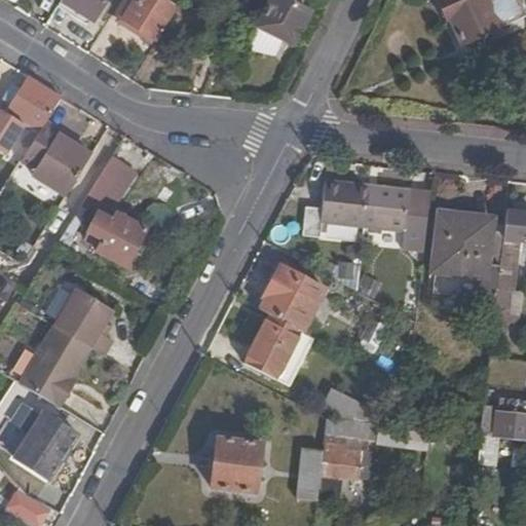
[(60,0),(60,1),(73,9),(79,12),(92,22),(105,0),(60,0)]
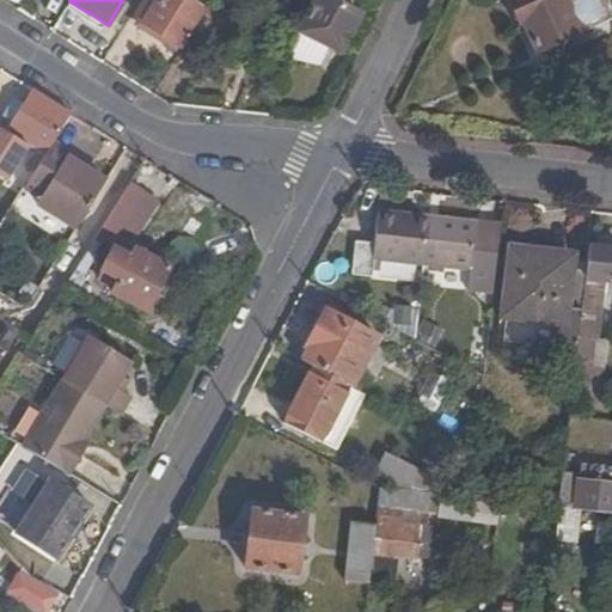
[(155,0),(141,23),(181,48),(202,14),(179,0),(178,0),(155,0)]
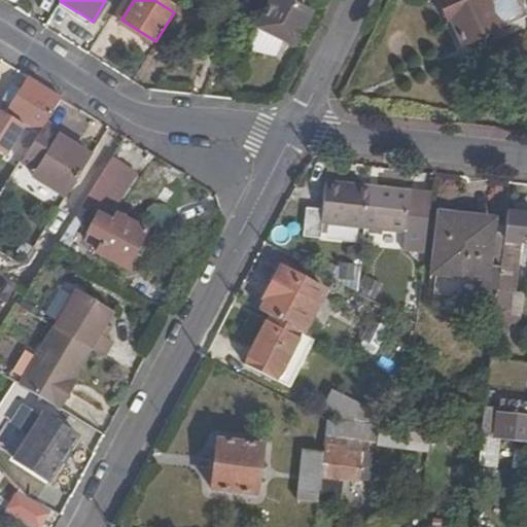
[(292,46),(309,14),(281,0),(269,0),(255,27),(281,40),(292,46)]
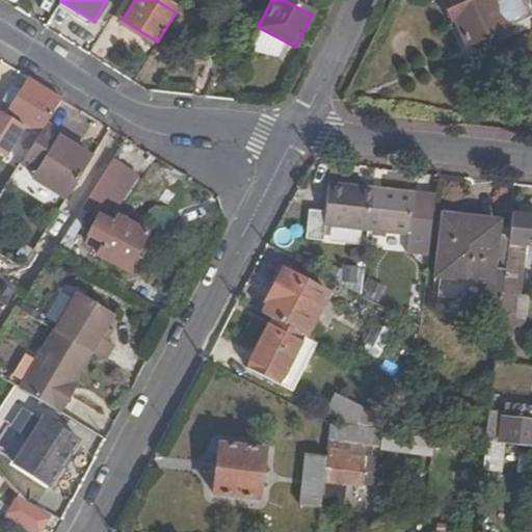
[(444,0),(451,16),(454,16),(463,38),(502,21),(491,0),(444,0)]
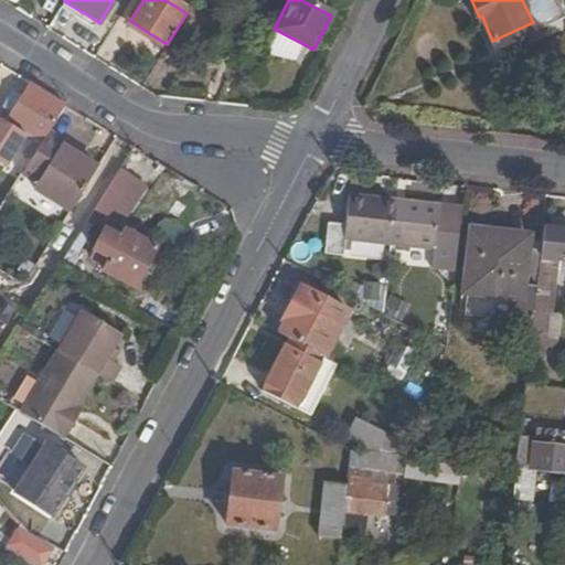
[(532,0),(522,0),(533,22),(540,19),(532,0)]
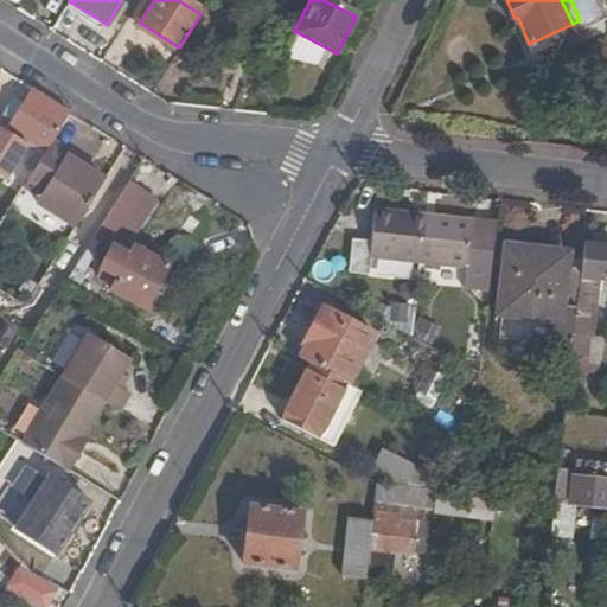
[(596,0),(572,0),(580,20),(601,11),(596,0)]
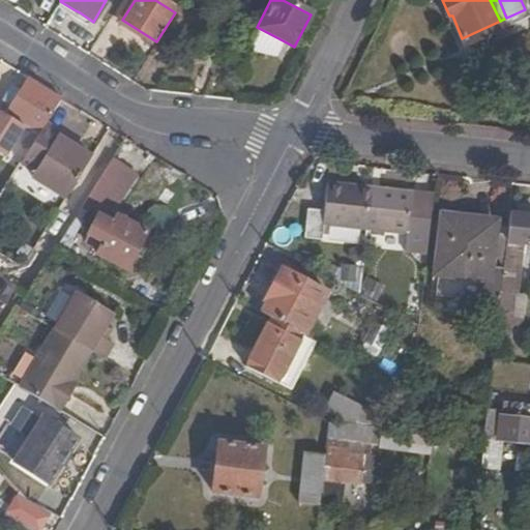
[(57,6),(69,15),(74,9),(60,1),(57,6)]
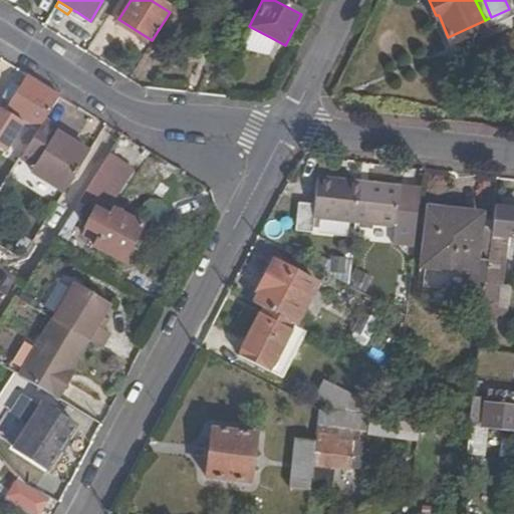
[(170,12),(152,40),(167,49),(184,22),(188,25),(195,13),(176,1),(170,12)]
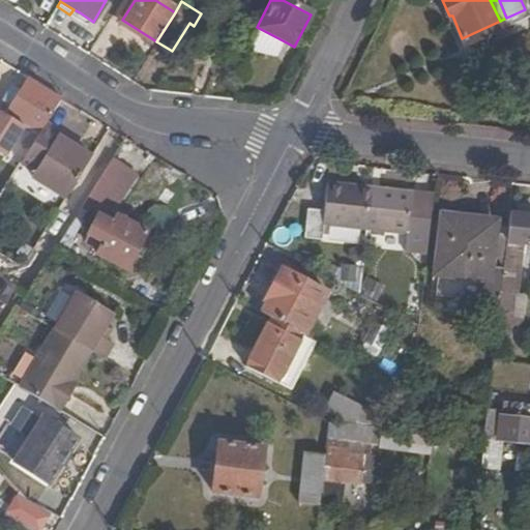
[(74,9),(69,15),(76,19),(80,12),(74,9)]
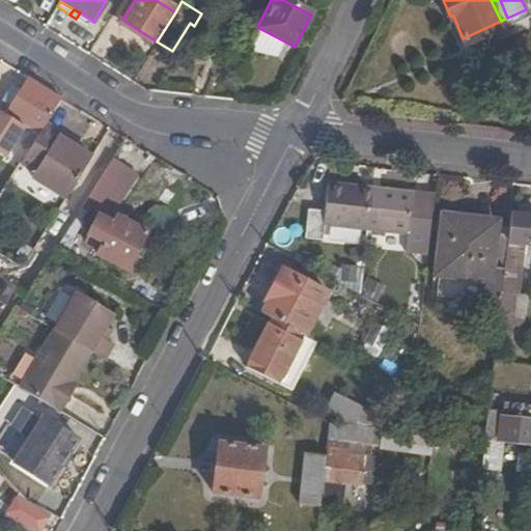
[(275,56),(283,40),(257,27),(250,51),(275,56)]
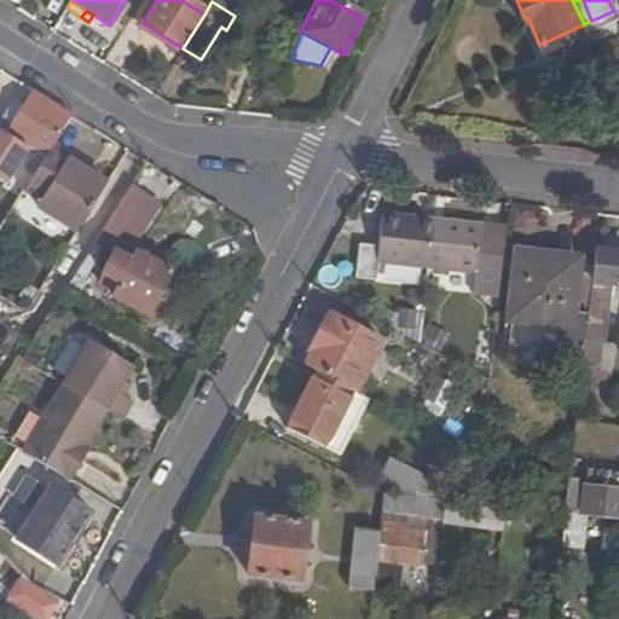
[(71,114),(33,90),(23,105),(15,100),(4,119),(12,123),(5,134),(0,131),(0,179),(6,184),(29,149),(44,157),(53,143),(71,114)]
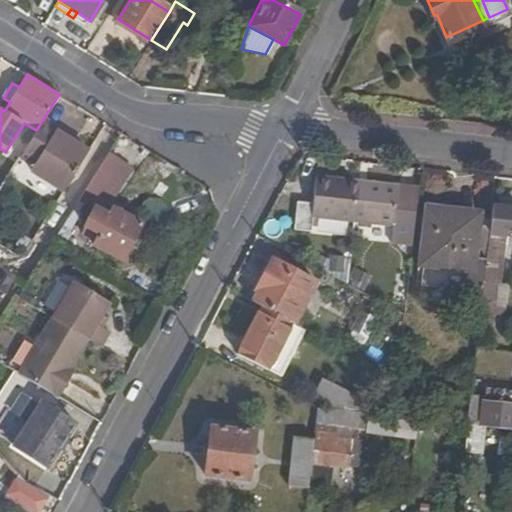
[(44,118),(36,130),(20,156),(34,165),(31,170),(65,191),(89,152),(71,141),(56,131),(58,127),(44,118)]
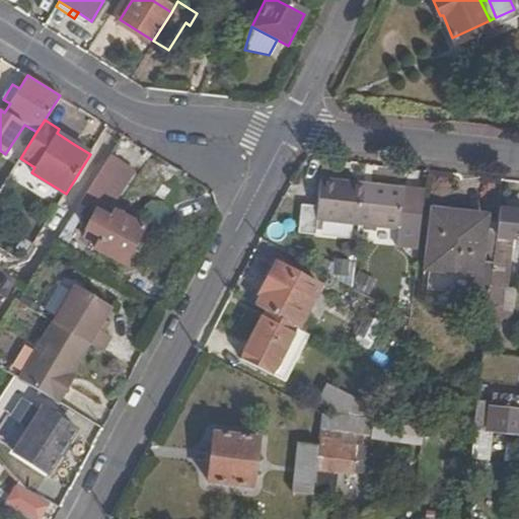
[(74,139),(59,129),(57,133),(72,143),(74,139)]
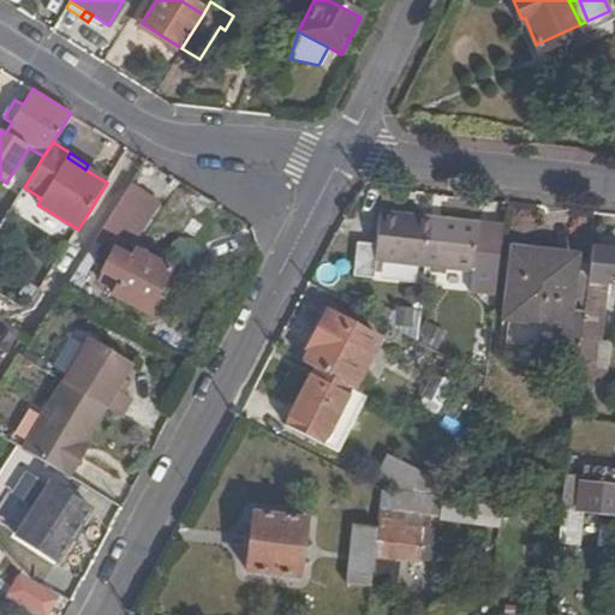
[(151,197),(129,183),(95,237),(115,249),(102,273),(120,282),(113,296),(145,312),(167,269),(136,251),(138,246),(126,239),(151,197)]
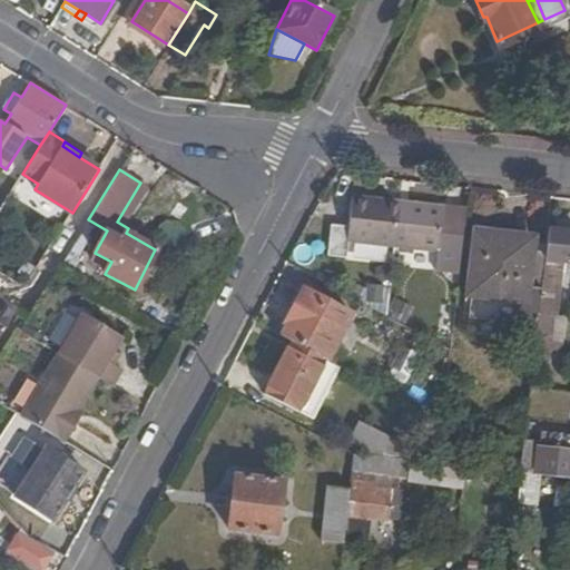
[(442,209),(351,199),(349,225),(336,224),(333,258),(350,259),(351,244),(438,254),(442,209)]
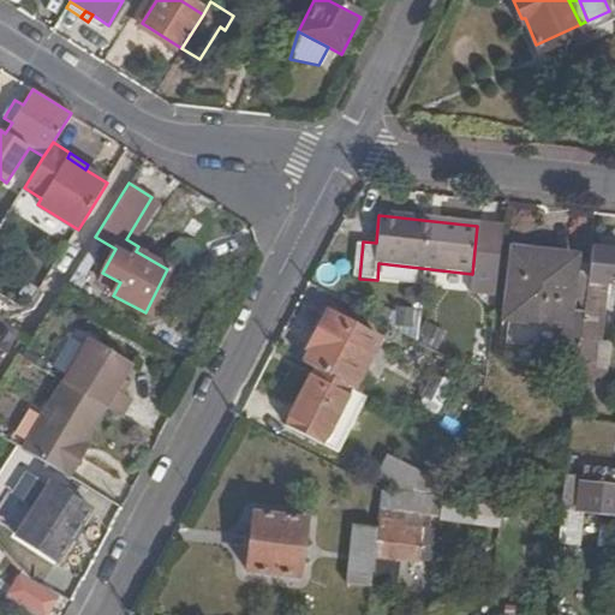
[(575,390),(591,392),(593,377),(608,378),(611,344),(602,344),(609,284),(614,284),(614,251),(593,249),(591,281),(587,280),(583,321),(579,359),(578,369),(575,390)]
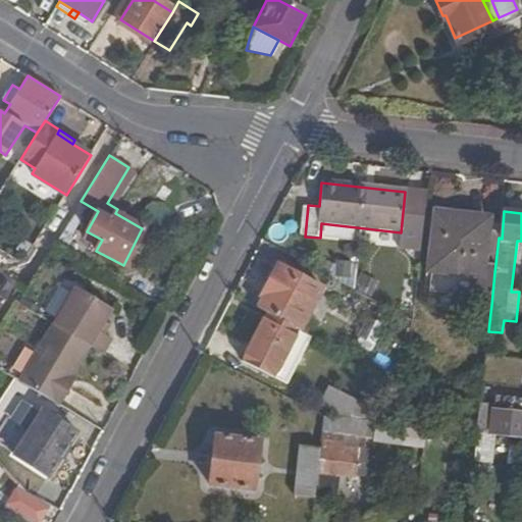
[(481,270),(486,223),(486,218),(461,216),(461,220),(436,218),(428,286),(479,292),(478,304),(491,305),(494,272),(481,270)]
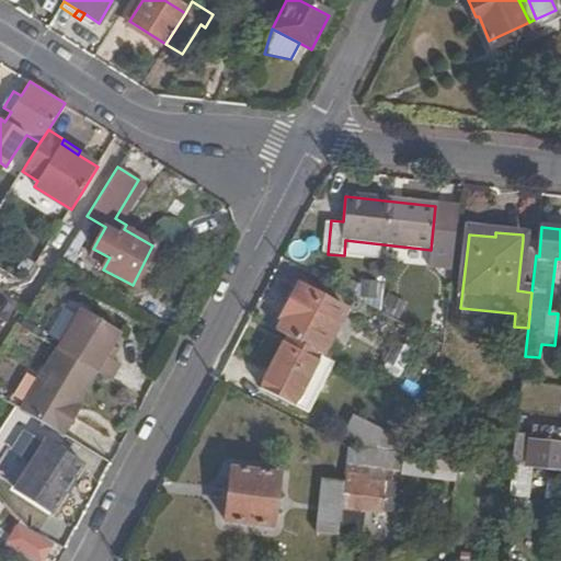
[(536,255),(537,242),(523,240),(517,290),(531,293),(536,255)]
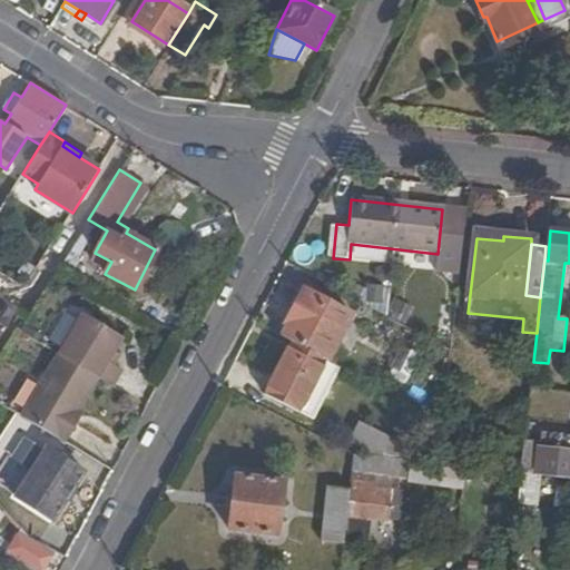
[(384,302),(385,286),(369,285),(367,301),(384,302)]
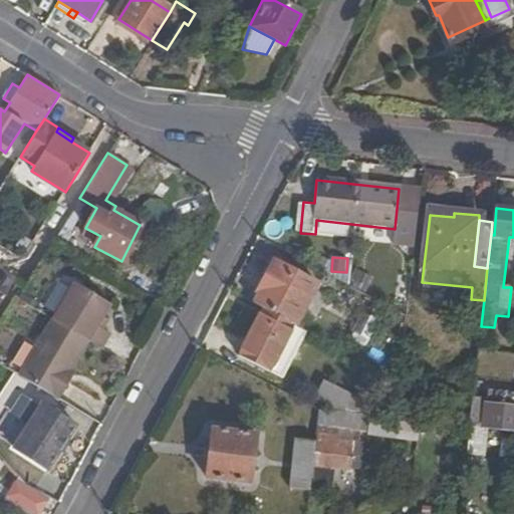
[(292,326),(295,327),(316,284),(300,274),(296,281),(272,268),(253,304),(260,308),(262,309),(291,325),(292,326)]
